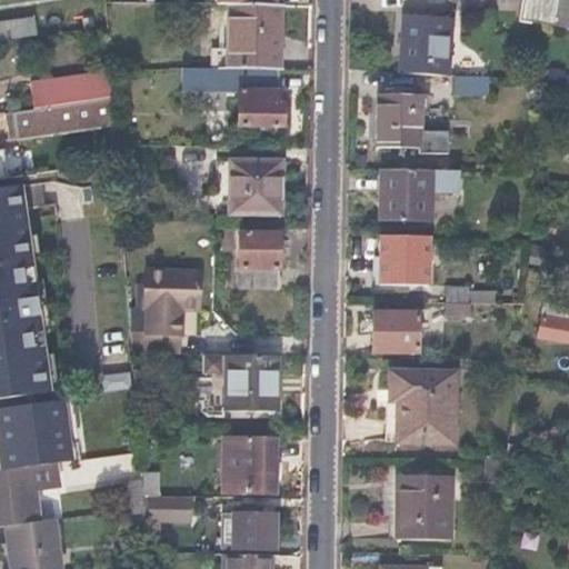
[(527,0),(522,23),(532,26),(529,45),(568,52),(568,21),(558,19),(559,0),(527,0)]
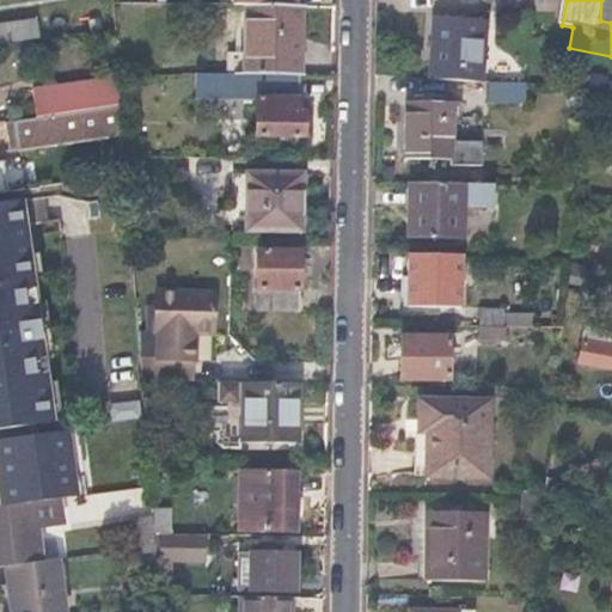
[(263,7),(248,6),(248,75),(301,77),(304,7),(300,7),(263,7)]
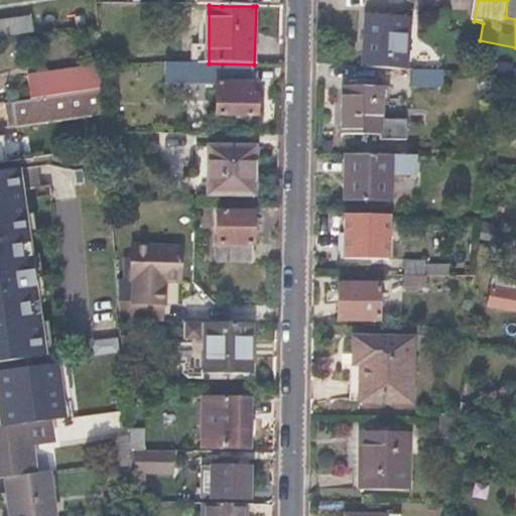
[(411,17),(367,15),(365,68),(410,70),(411,17)]
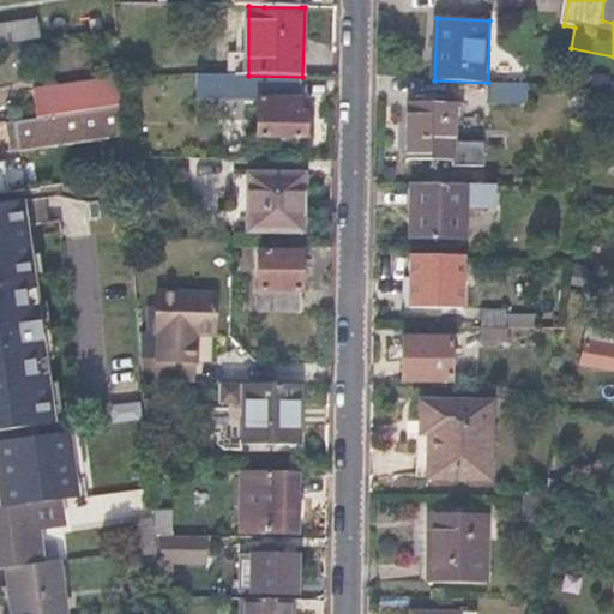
[(35,24),(0,29),(0,48),(38,43),(35,24)]
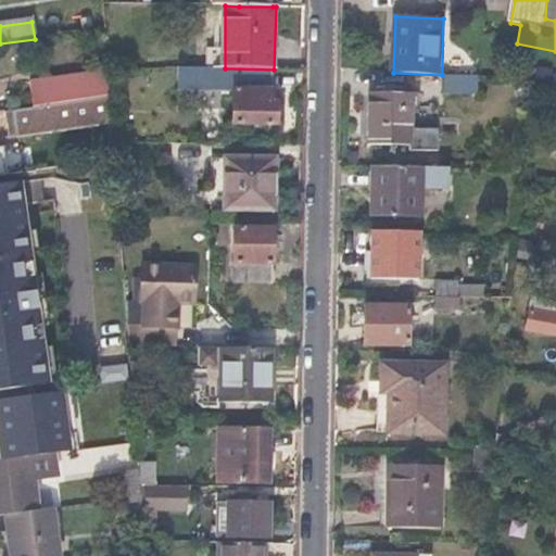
[(178,90),(234,91),(232,123),(276,124),(277,102),(274,102),(274,70),(225,68),(179,68),(178,90)]
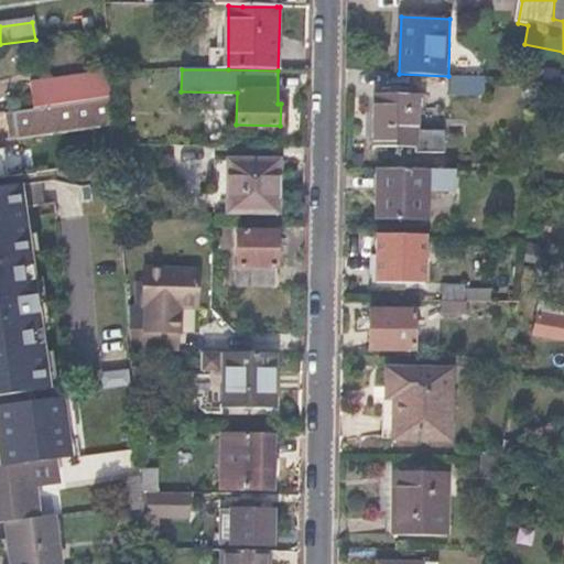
[(38,84),(42,110),(110,100),(109,73),(38,84)]
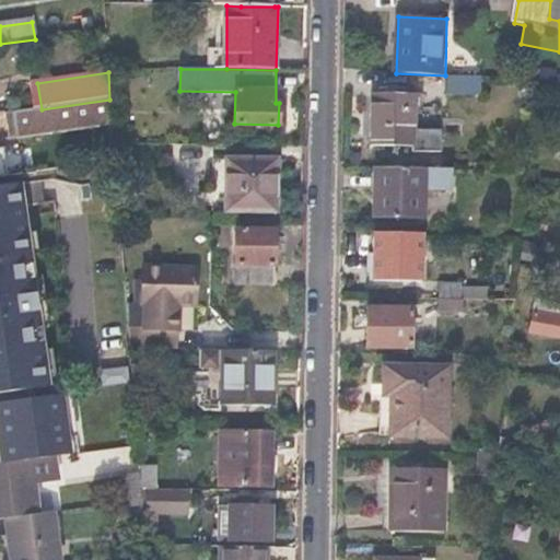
[(481,78),(447,76),(446,94),(480,95),(481,78)]
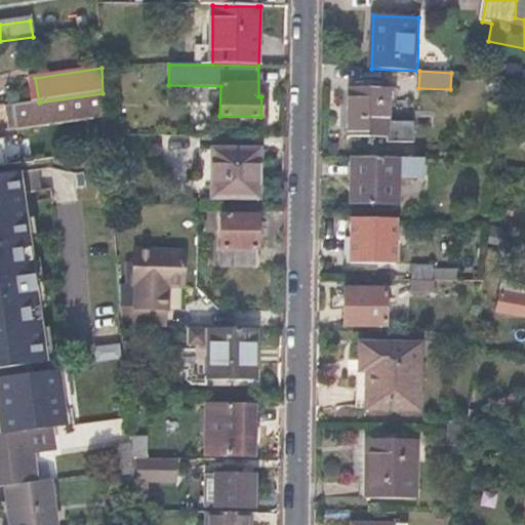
[(390,92),(348,91),(348,139),(390,140),(390,92)]
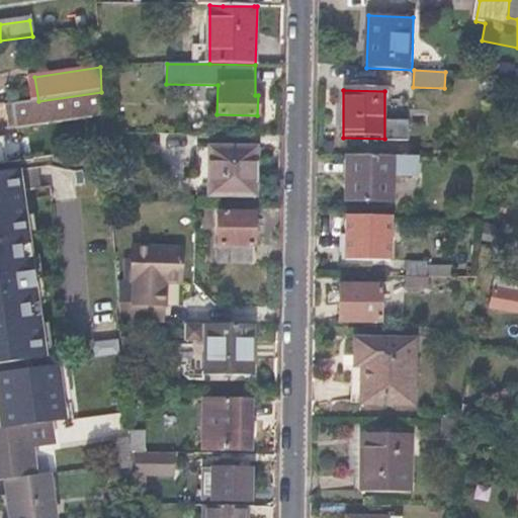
[(38,101),(12,104),(15,127),(103,114),(101,92),(38,101)]
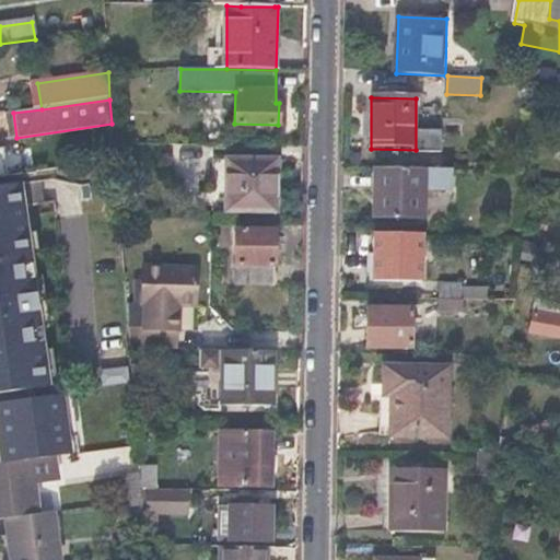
[(278,160),(217,158),(214,209),(277,210),(278,160)]
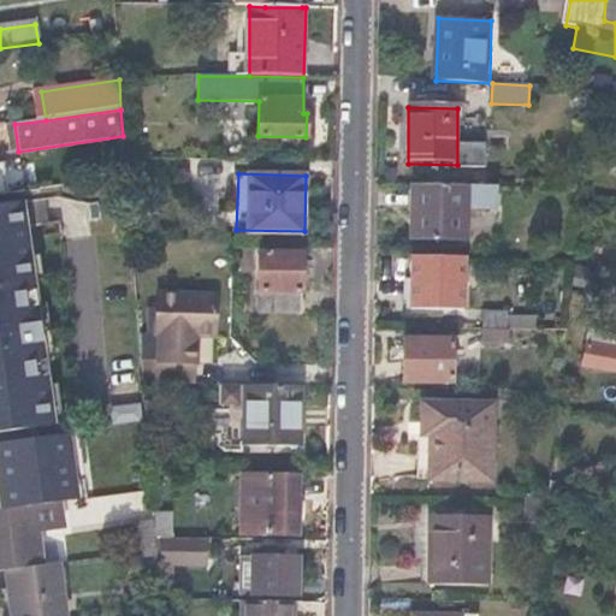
[(467,187),(414,187),(413,241),(466,241),(467,187)]
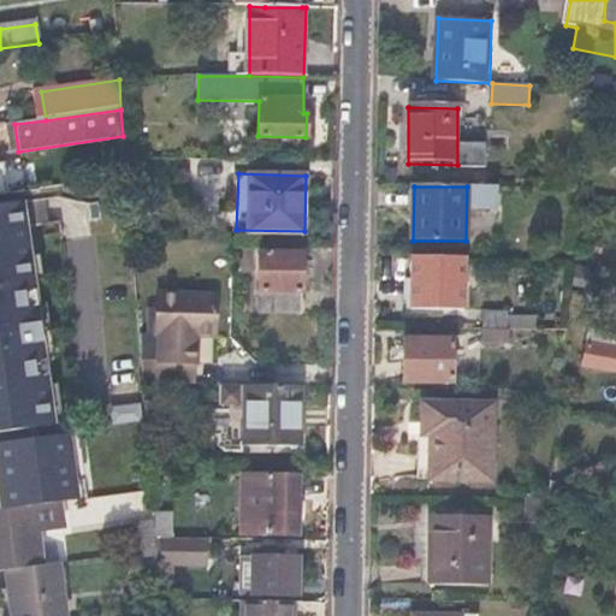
[(24,203),(0,207),(0,434),(57,426),(24,203)]
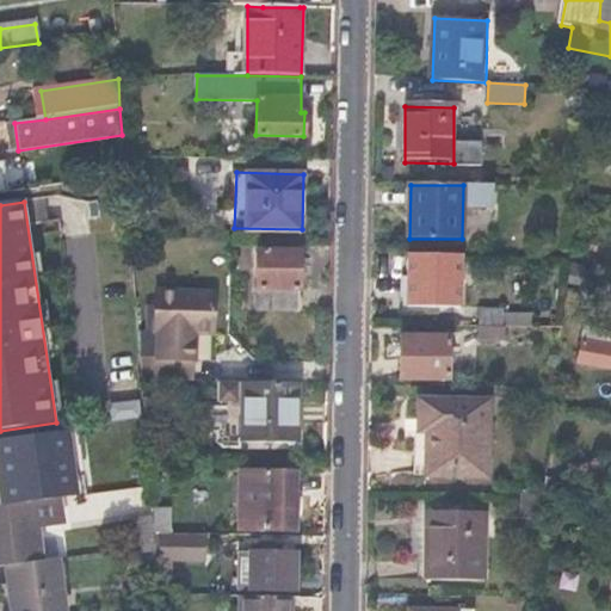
[(302,252),(258,251),(257,310),(302,312),(302,252)]
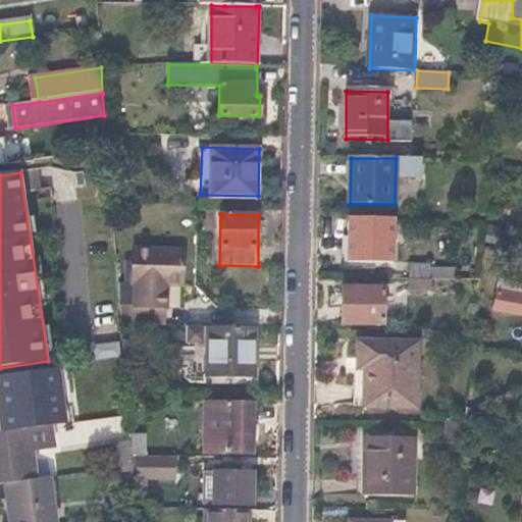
[(395,218),(350,218),(348,264),(393,265),(395,218)]
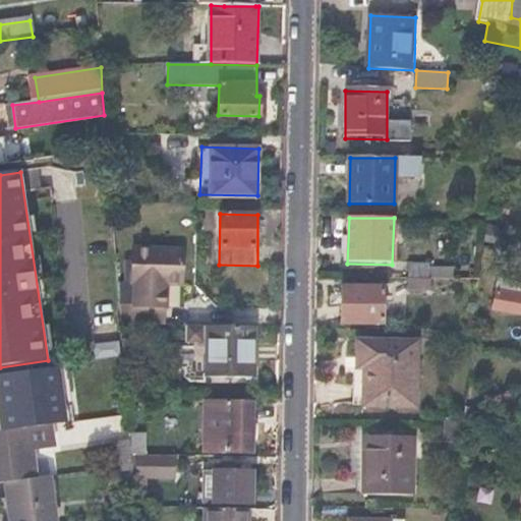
[(501,230),(485,228),(483,239),(499,241),(501,230)]
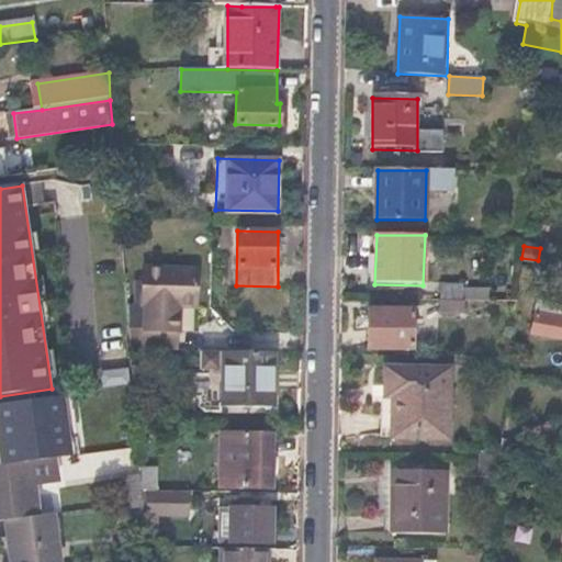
[(460,311),(462,282),(438,281),(437,310),(460,311)]
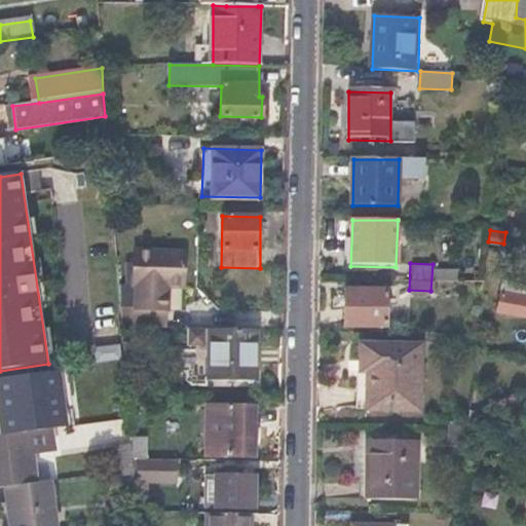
[(434,267),(434,279),(455,280),(456,268),(434,267)]
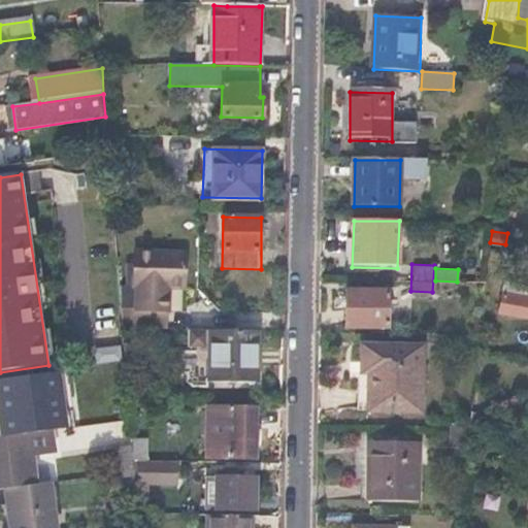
[(186,271),(136,269),(134,310),(121,309),(122,329),(168,330),(169,305),(185,306),(186,271)]
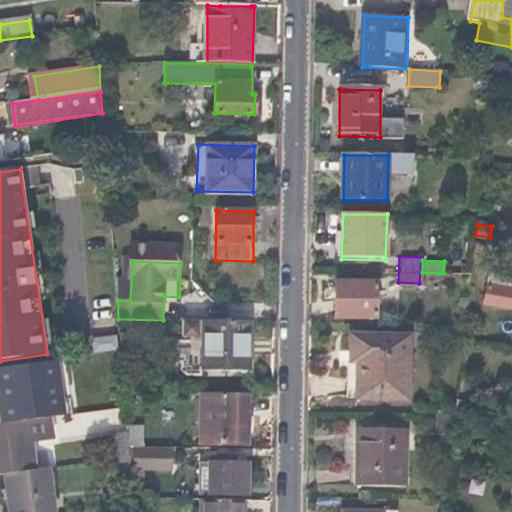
[(511,277),(488,272),(481,300),(511,307),(511,277)]
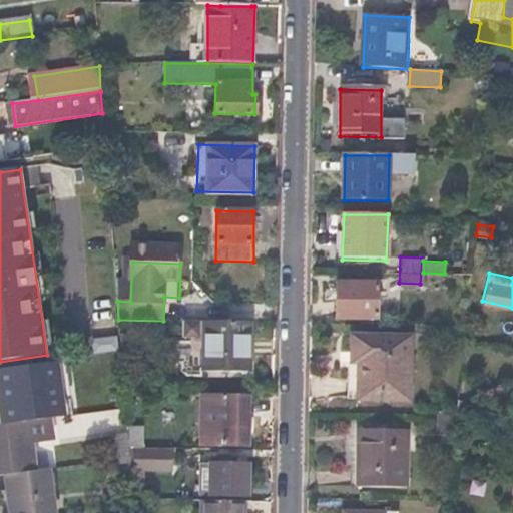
[(377,286),(338,286),(338,320),(376,321),(377,286)]
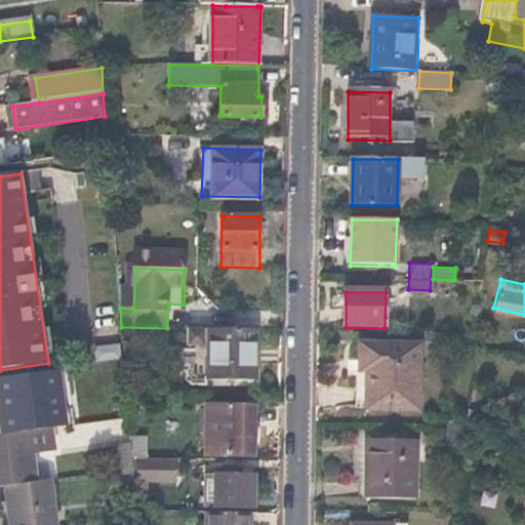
[(188,347),(208,347),(207,380),(255,381),(256,330),(188,329),(188,347)]
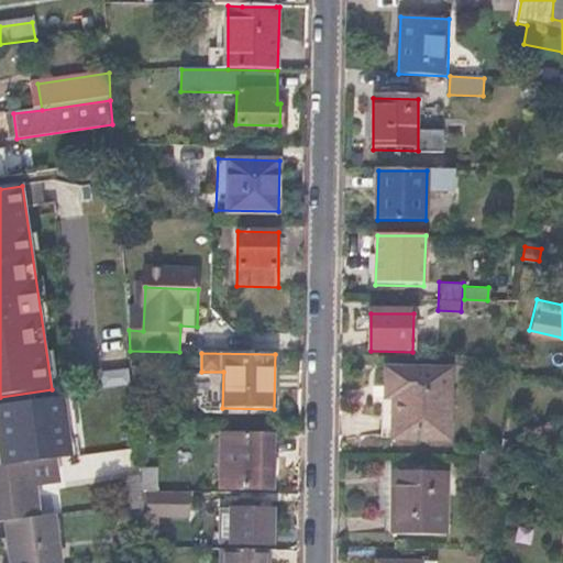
[(133,386),(132,371),(100,375),(102,390),(133,386)]
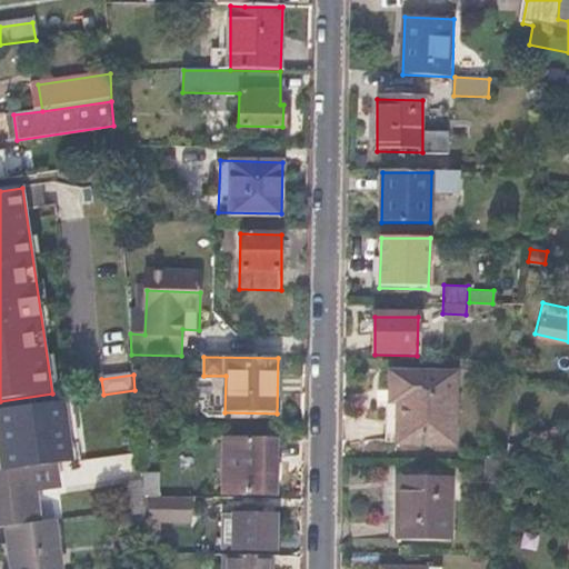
[(390,393),(387,393),(387,446),(455,446),(455,377),(390,377),(390,393)]
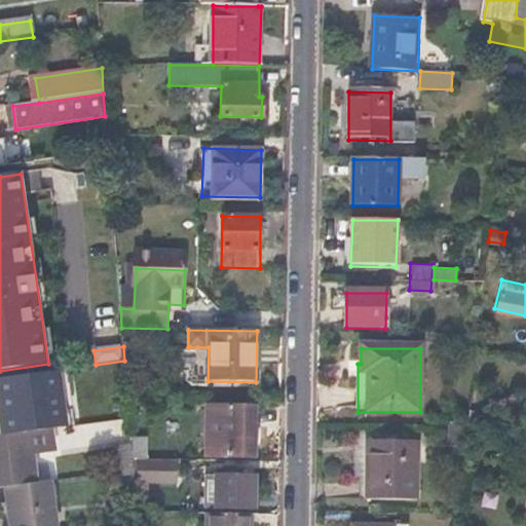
[(0,436),(52,429),(70,426),(63,370),(0,378),(0,436)]
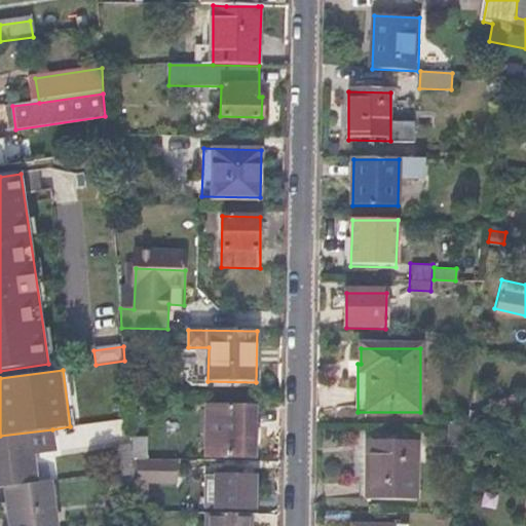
[(256,408),(209,406),(208,456),(255,457),(256,408)]
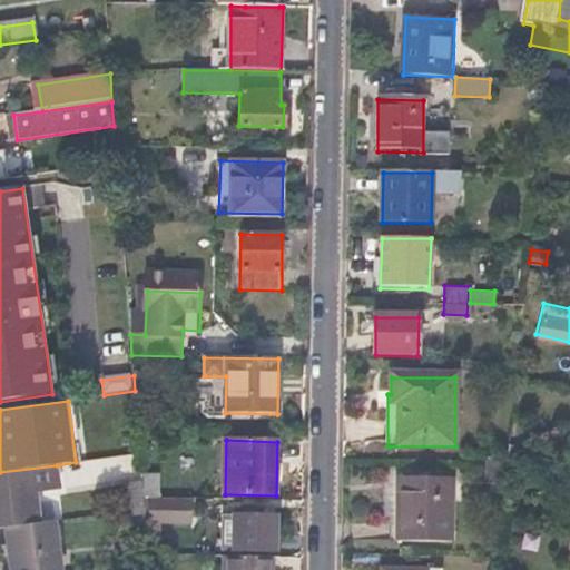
[(507,461),(488,461),(488,485),(503,487),(507,461)]
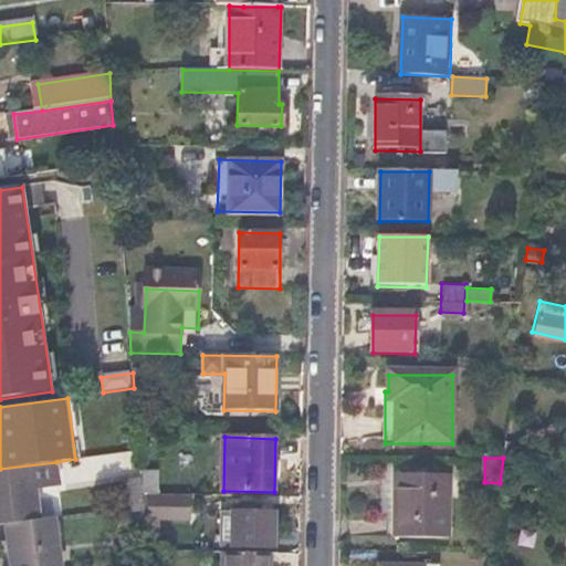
[(0,469),(0,525),(4,525),(39,521),(34,490),(60,486),(56,462),(0,469)]
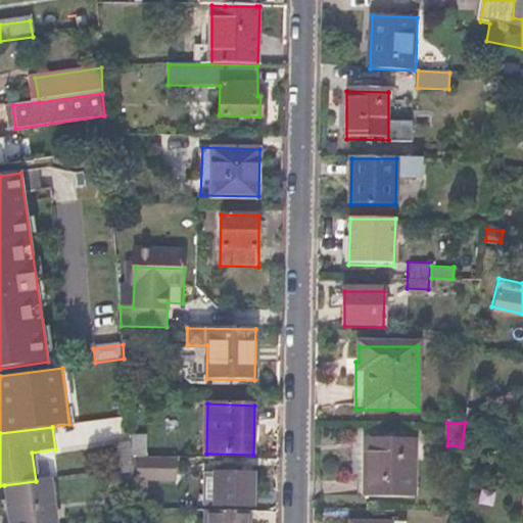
[(133,455),(148,454),(147,431),(132,432),(133,455)]
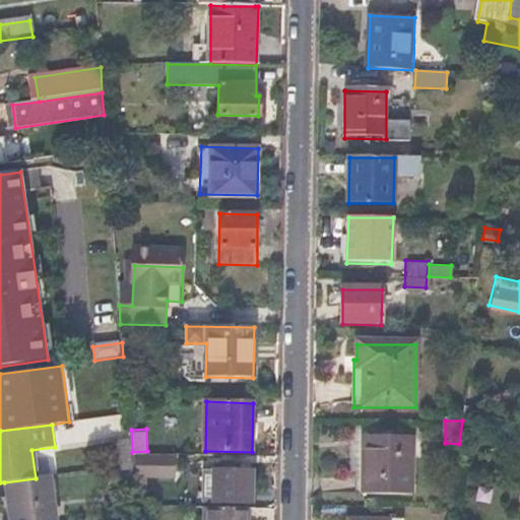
[(413,436),(363,436),(362,496),(413,497),(413,436)]
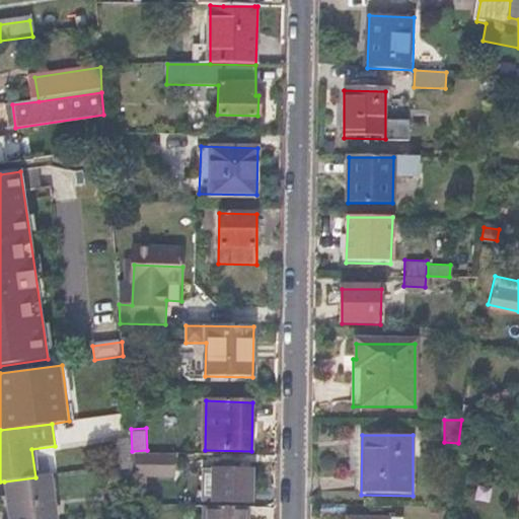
[(129,440),(117,441),(119,465),(131,463),(129,440)]
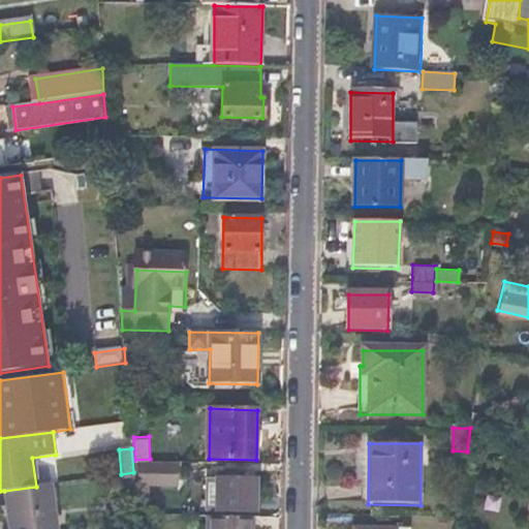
[(176,466),(138,464),(138,484),(176,485),(176,466)]
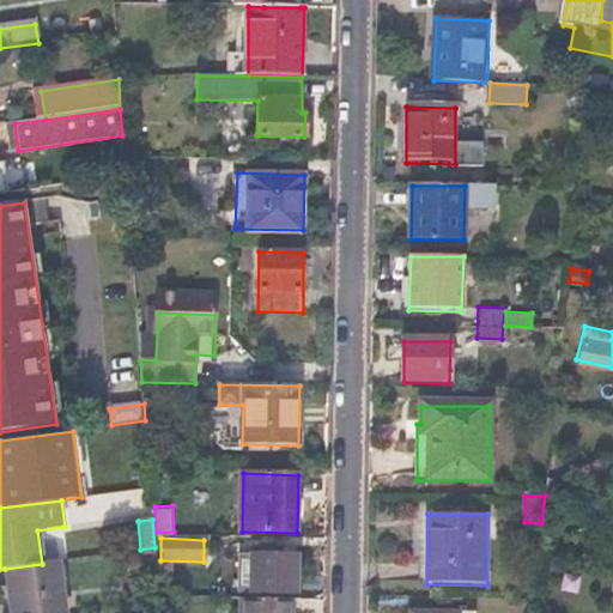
[(296,557),(250,556),(249,594),(297,594),(296,557)]
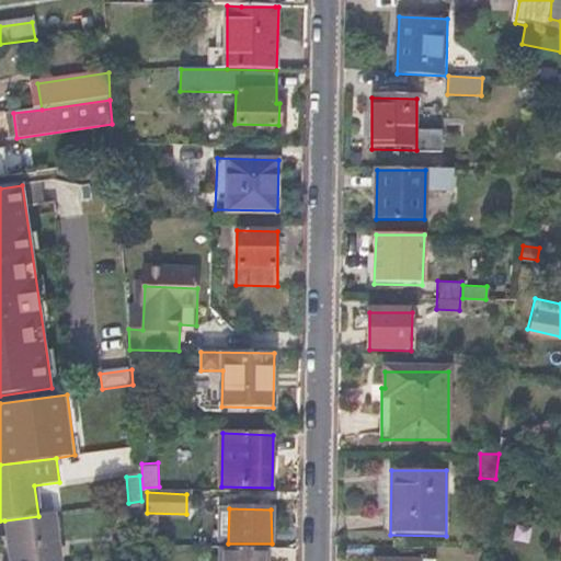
[(38,516),(4,521),(9,560),(56,560),(52,514),(38,516)]
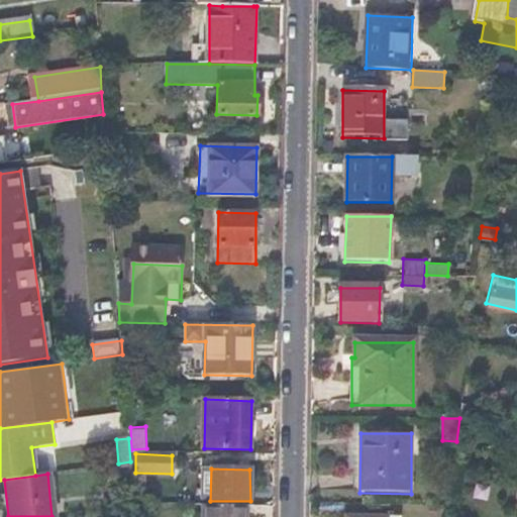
[(247,516),(248,505),(205,504),(204,516),(247,516)]
